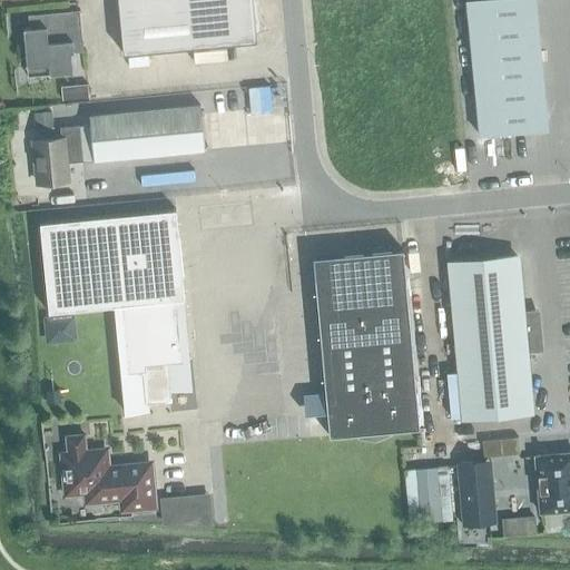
[(117,0),(123,55),(256,42),(255,28),(262,26),(254,0),(117,0)]
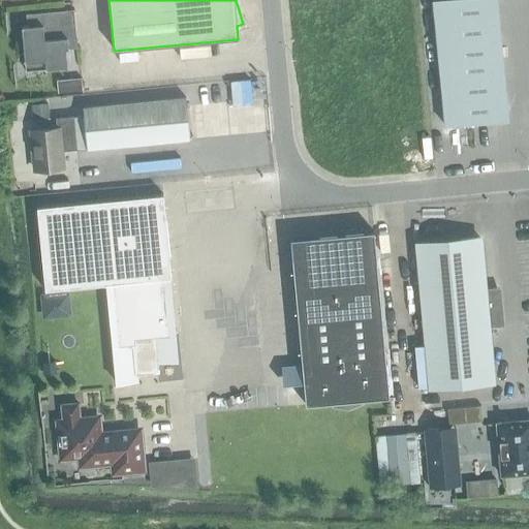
[(440,71),(445,126),(507,121),(502,66),(495,0),(458,0),(433,2),(440,71)]
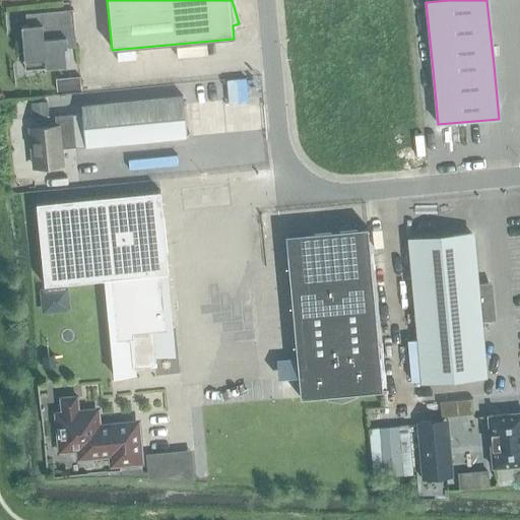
[(71,11),(73,11),(73,10),(25,14),(26,26),(20,27),(24,62),(44,60),(45,68),(65,66),(64,49),(66,49),(65,30),(73,30),(71,11)]
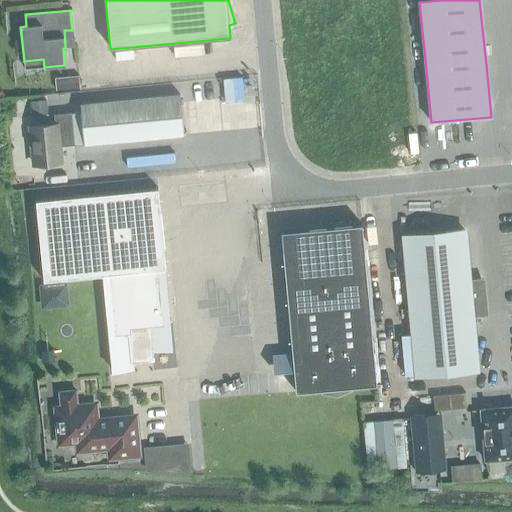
[(71,113),(53,115),(54,124),(30,127),(34,165),(60,163),(58,147),(73,146),(183,135),(179,95),(80,105),(80,113),(72,114),(71,113)]
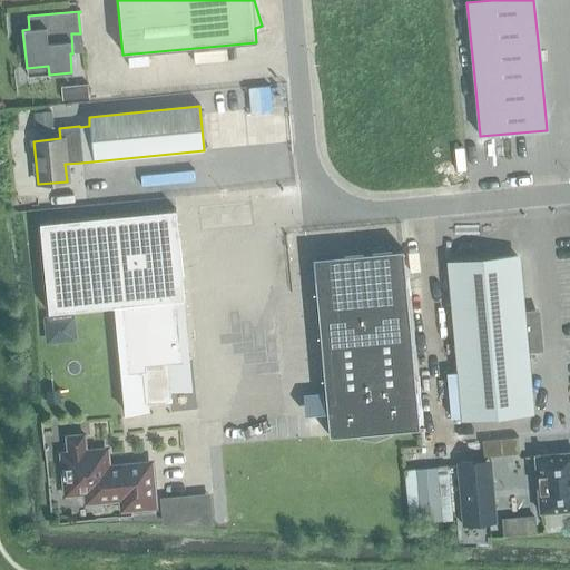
[(35,130),(53,128),(51,112),(33,115),(35,130)]
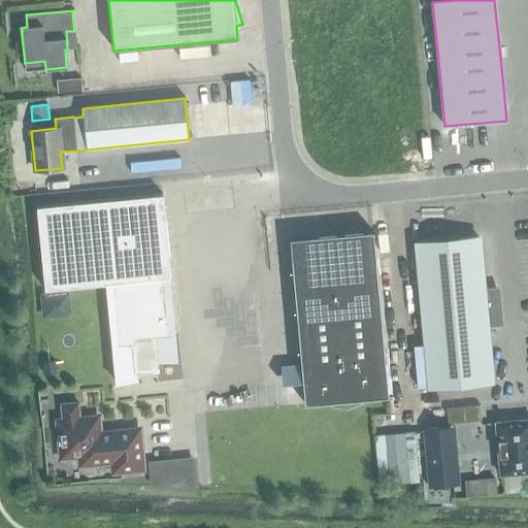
[(36,206),(44,290),(105,284),(116,384),(137,382),(136,372),(156,370),(155,362),(176,360),(168,278),(170,278),(162,195),(36,206)]
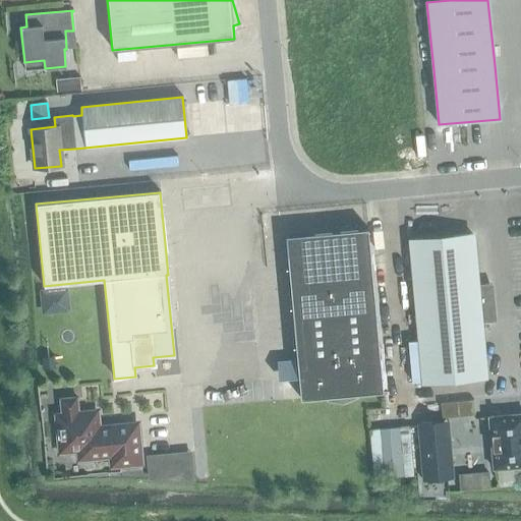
[(383,392),(367,229),(305,235),(287,256),(296,359),(277,361),(279,380),(298,378),(300,400),(328,397),(328,400),(342,403),(355,398),(354,395),(382,392),(383,392)]
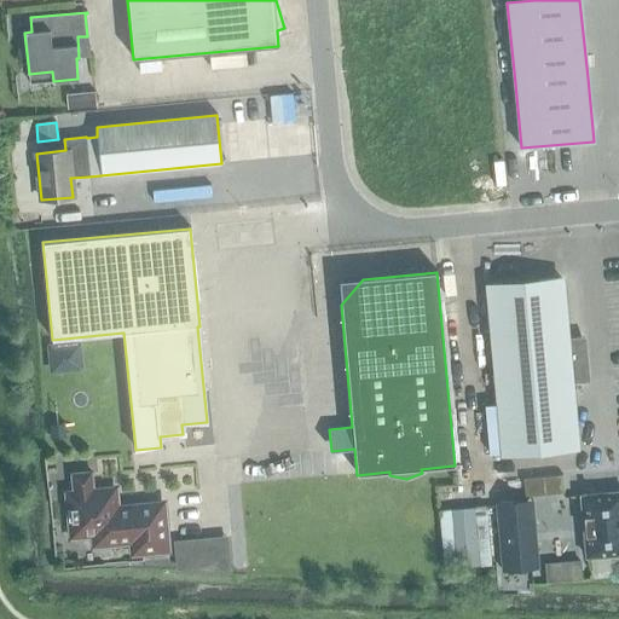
[(580,336),(566,337),(560,278),(487,285),(503,455),(576,447),(570,383),(584,381),(580,336)]
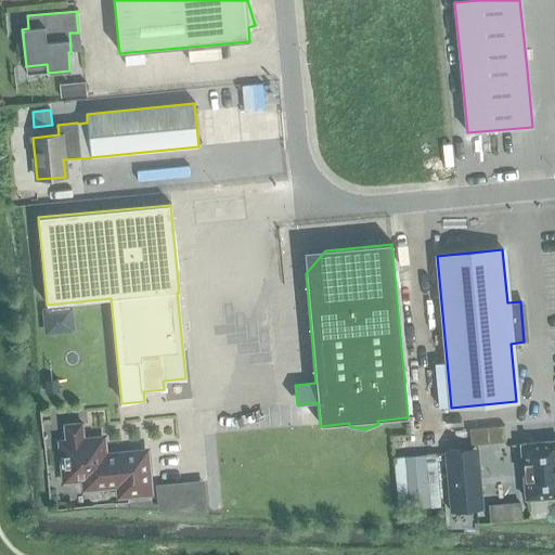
[(76,305),(48,307),(49,332),(78,331),(76,305)]
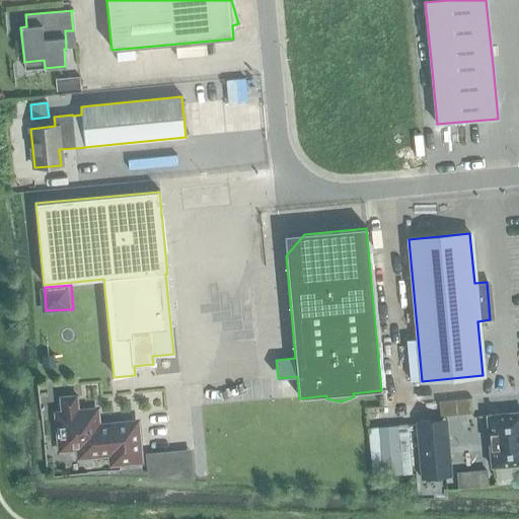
[(59,424),(55,424),(57,441),(61,440),(61,448),(82,446),(83,456),(110,453),(112,463),(138,460),(135,424),(95,428),(93,413),(78,415),(76,395),(60,397),(61,416),(59,417),(59,424)]
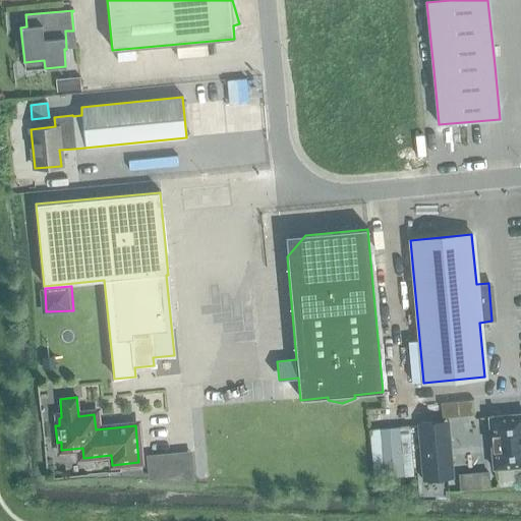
[(474,413),(473,401),(441,404),(442,416),(474,413)]
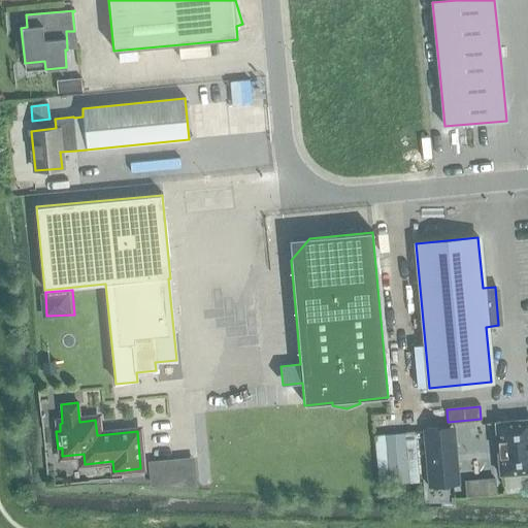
[(527,471),(527,420),(494,423),(499,474),(527,471)]
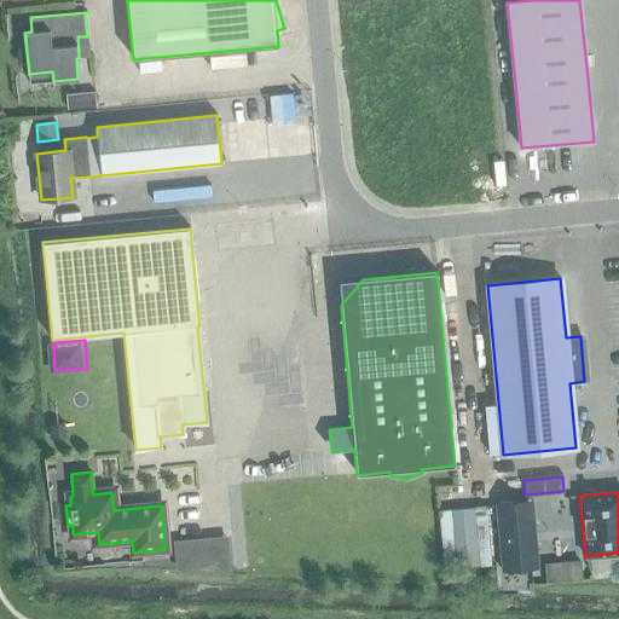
[(538,567),(532,499),(525,501),(496,503),(502,571),(531,568),(538,567)]
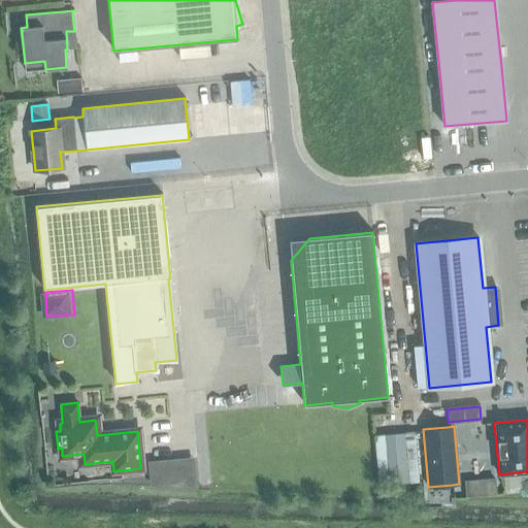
[(380,487),(419,483),(415,433),(374,436),(380,487)]
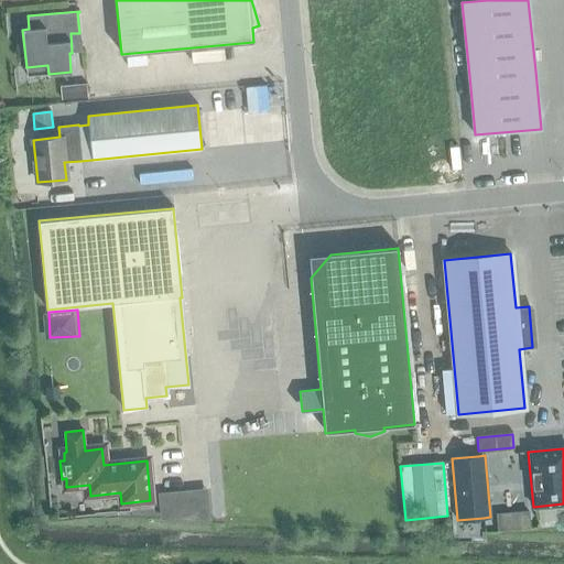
[(210,524),(207,496),(159,500),(159,523),(210,524)]
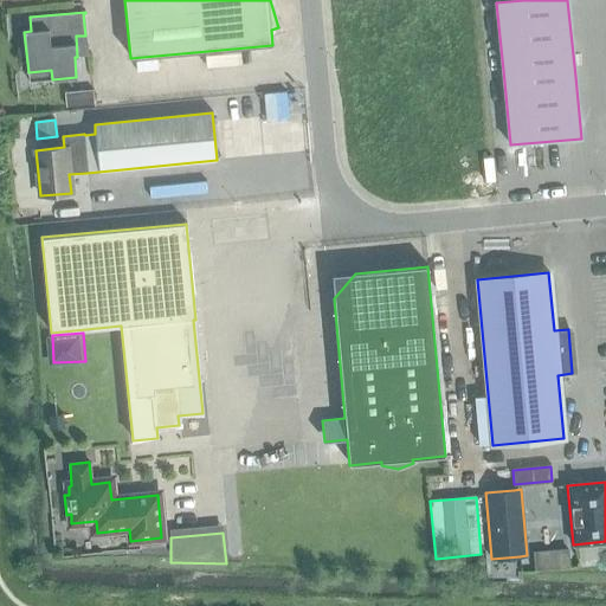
[(569,567),(568,553),(533,555),(534,569),(569,567)]
